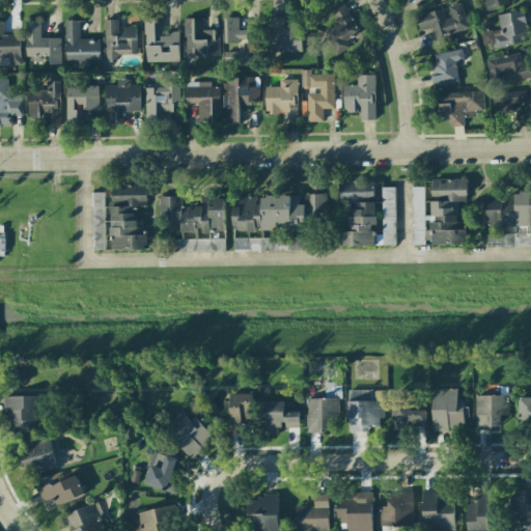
[(482,0),(486,9),(512,1),(511,0),(482,0)]
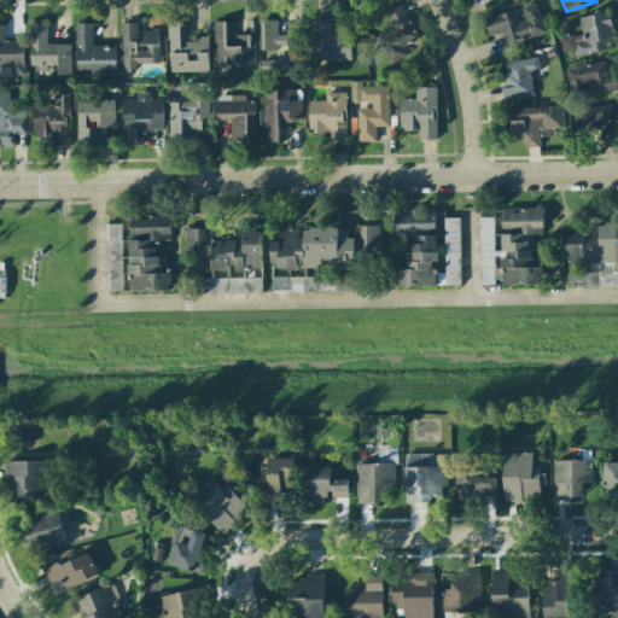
[(407,56),(402,47),(418,39),(398,1),(382,10),(391,28),(374,36),(390,65),(407,56)]
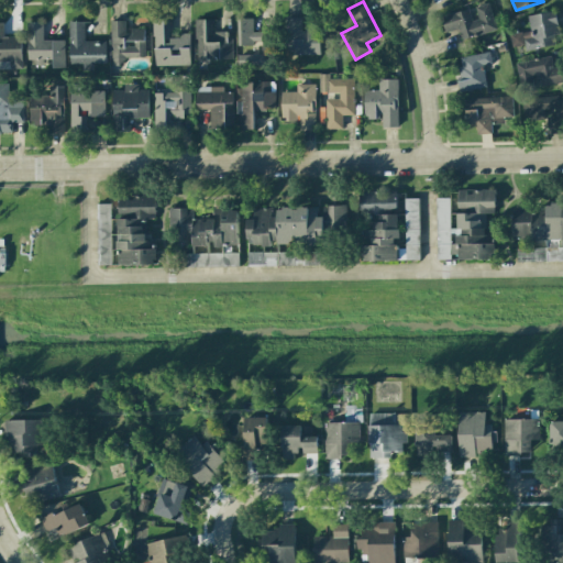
[(461,41),(497,30),(489,2),(472,8),(440,17),(444,33),(457,30),(461,41)]
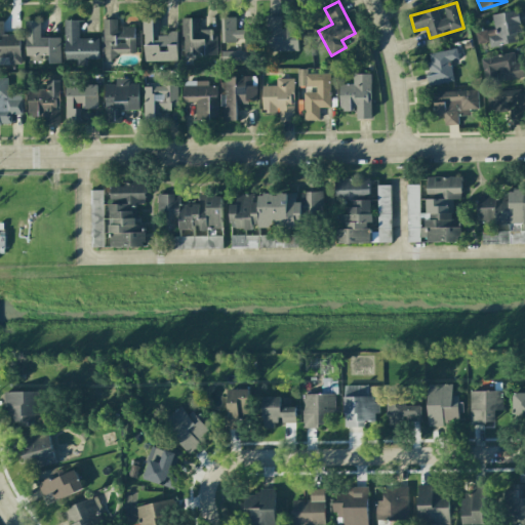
[(522,33),(517,10),(492,14),(494,29),(475,33),(477,43),(488,40),(489,47),(518,42),(516,34),(522,33)]
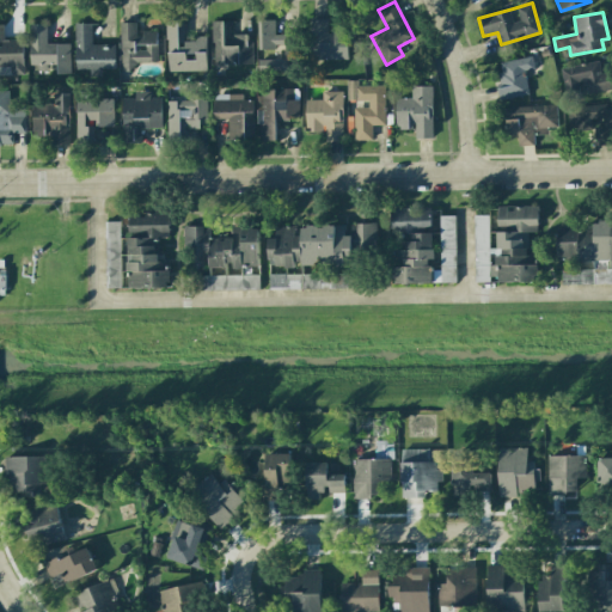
[(347,28),(328,28),(328,19),(313,19),(313,59),(347,59),(347,28)]
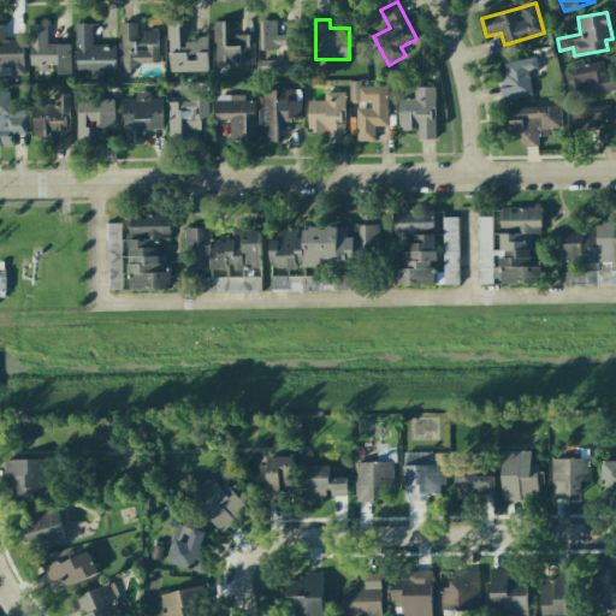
[(214,66),(253,65),(253,34),(234,35),(234,21),(213,22),(214,66)]
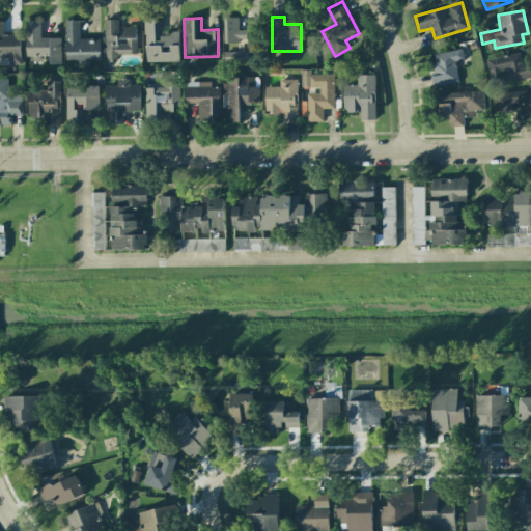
[(224,42),(247,42),(247,52),(224,53),(225,62),(260,61),(259,29),(239,30),(238,18),(223,18),(224,42)]
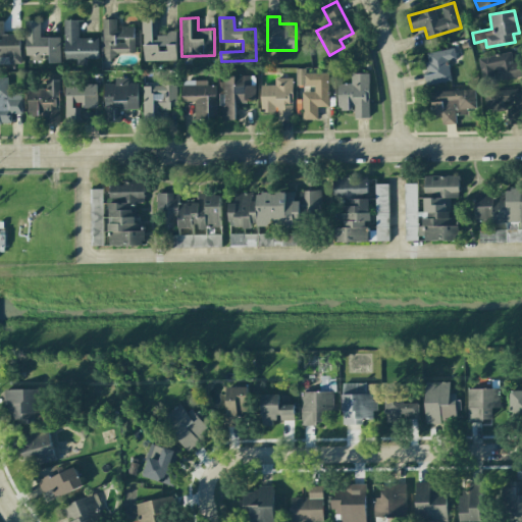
[(116,18),(103,18),(102,60),(114,60),(114,53),(135,53),(135,28),(116,28),(116,18)]
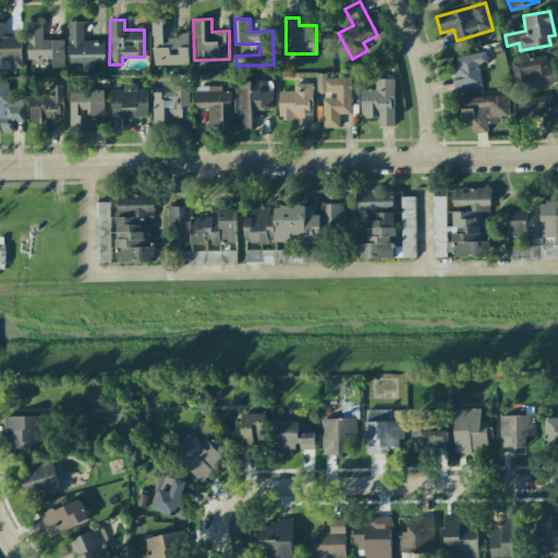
[(153,65),(187,64),(187,35),(168,36),(167,20),(152,20),(153,65)]
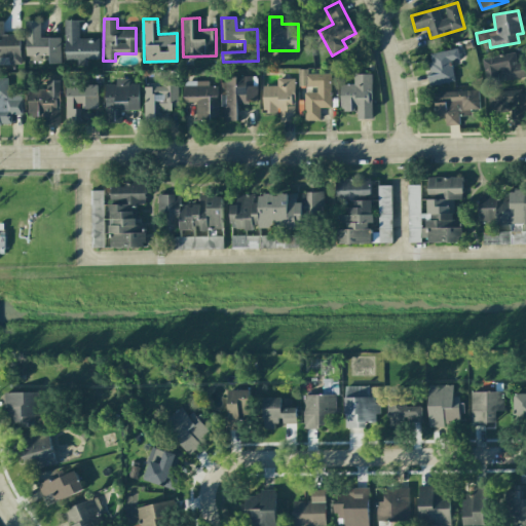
[(99,38),(79,38),(79,20),(64,21),(65,61),(99,60),(99,38)]
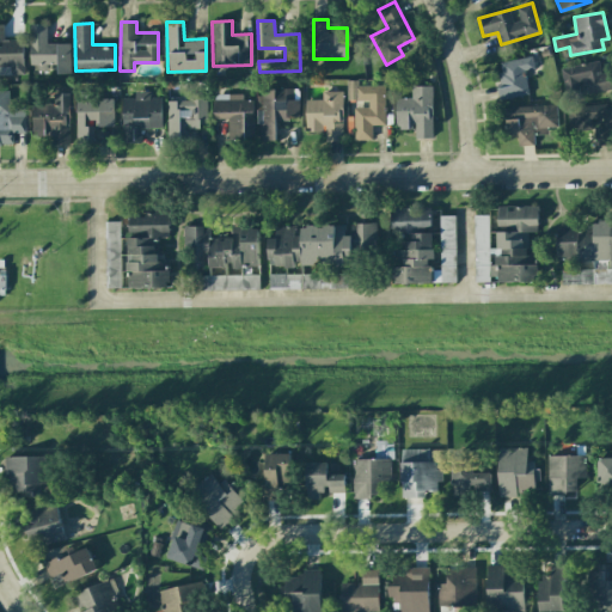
[(4,24),(0,24),(0,66),(8,67),(8,75),(24,74),(23,40),(4,40),(4,24)]
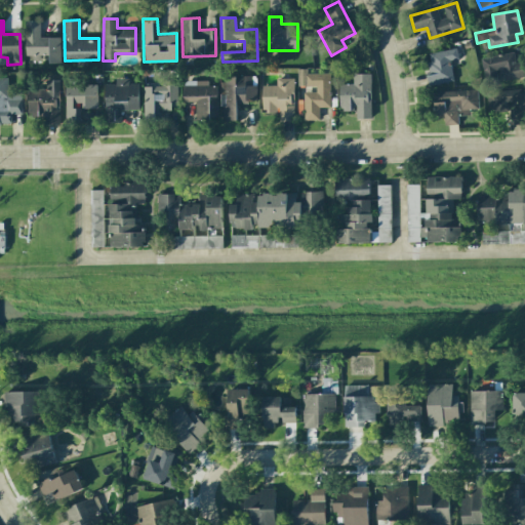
[(40,21),(24,21),(25,59),(40,58),(40,55),(49,54),(49,64),(61,63),(59,37),(40,37),(40,21)]
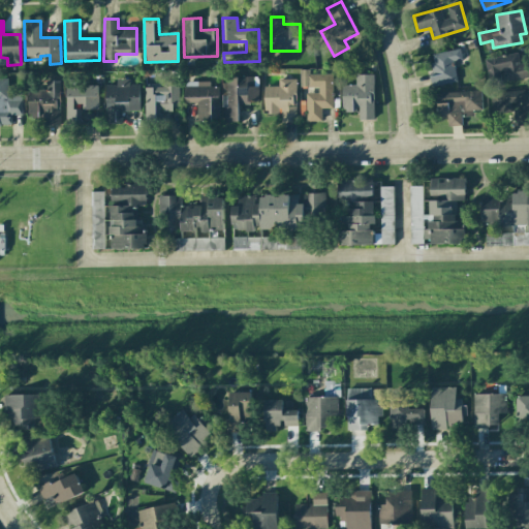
[(429,54),(434,86),(457,82),(454,61),(462,59),(460,49),(429,54)]
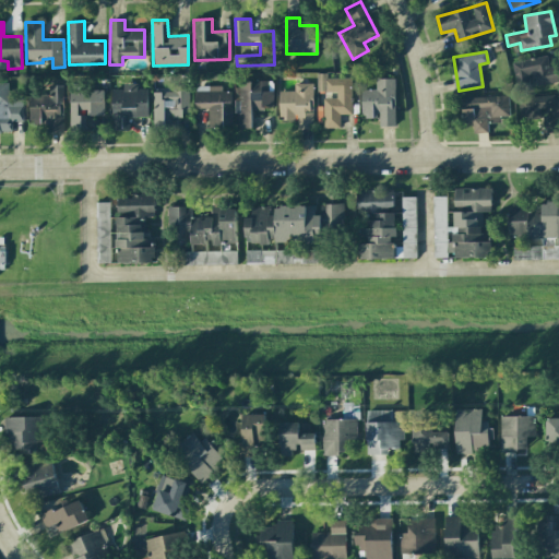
[(511,62),(515,83),(535,80),(536,85),(558,81),(556,66),(548,67),(546,56),(511,62)]
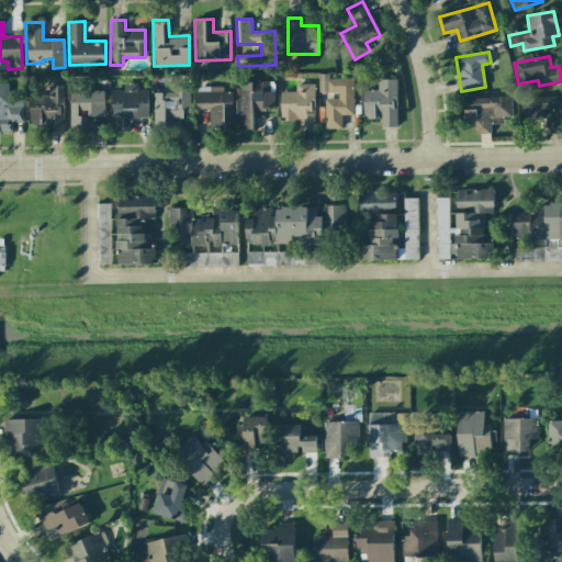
[(325,99),(325,128),(341,128),(341,115),(353,115),(352,76),(318,77),(318,92),(337,92),(337,99),(325,99)]
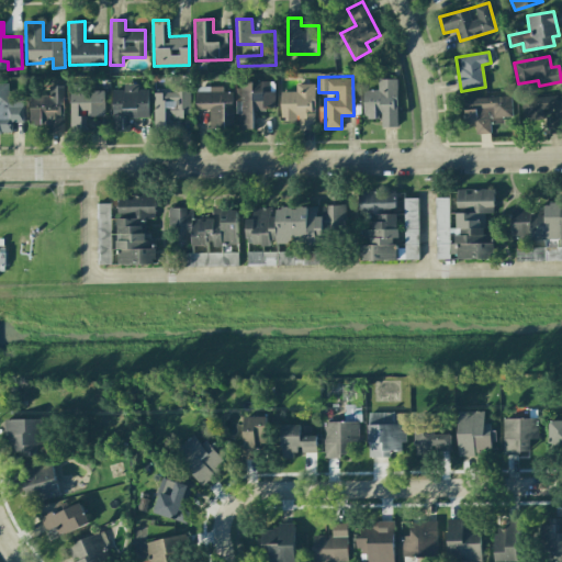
[(396,79),(378,79),(378,90),(362,90),(363,117),(381,117),(381,127),(397,127),(396,79)]
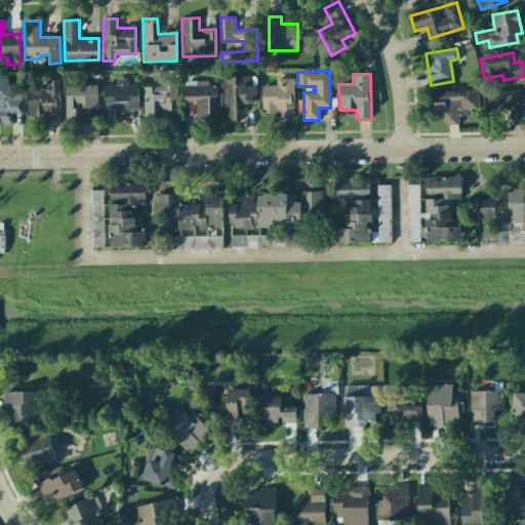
[(255,76),(223,76),(223,121),(236,121),(236,103),(255,103),(255,76)]
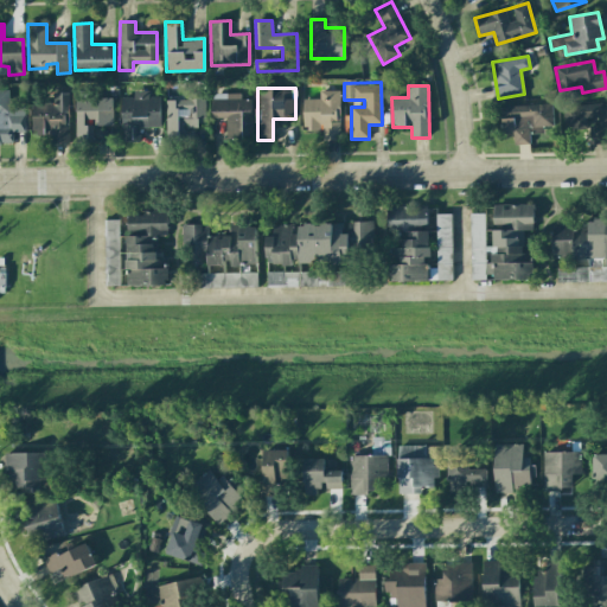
[(8,90),(0,89),(0,144),(13,144),(13,132),(25,132),(25,114),(8,114),(8,90)]
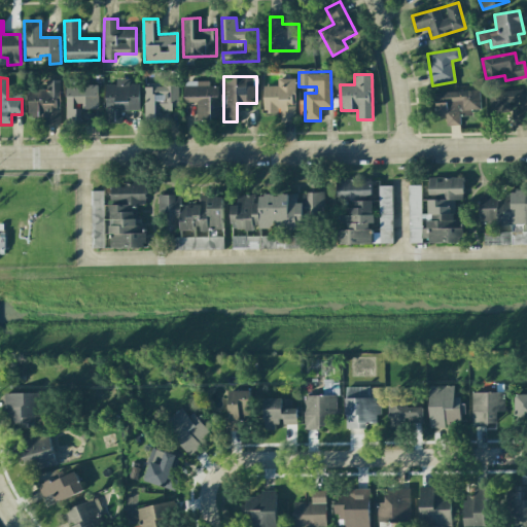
[(177,77),(163,78),(163,86),(143,88),(144,121),(160,120),(159,110),(178,109),(177,77)]
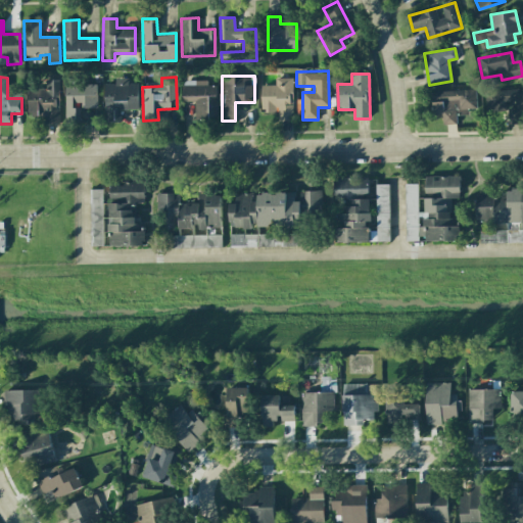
[(138,109),(138,83),(128,84),(128,78),(114,79),(114,84),(104,84),(105,122),(121,122),(120,109),(138,109)]
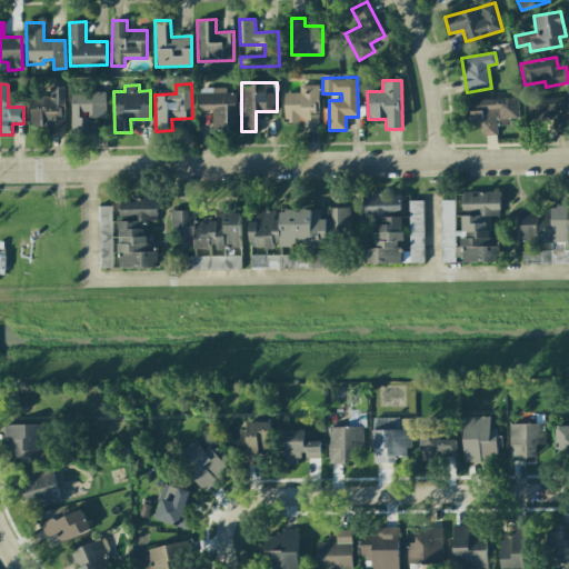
[(283,121),(301,120),(301,130),(318,130),(318,85),(299,86),(299,92),(283,93),(283,121)]
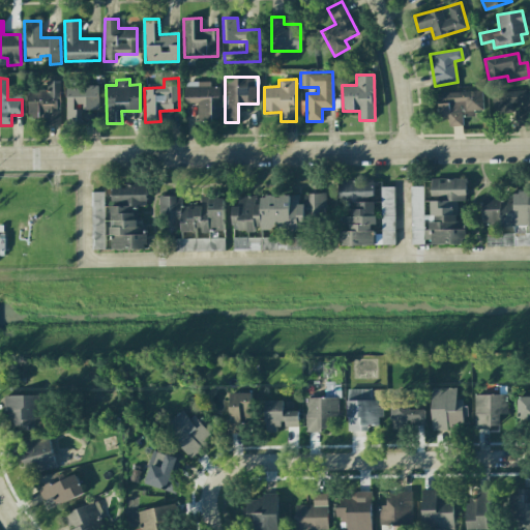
[(59,81),(46,81),(47,90),(28,91),(28,117),(46,117),(46,125),(60,125),(59,81)]
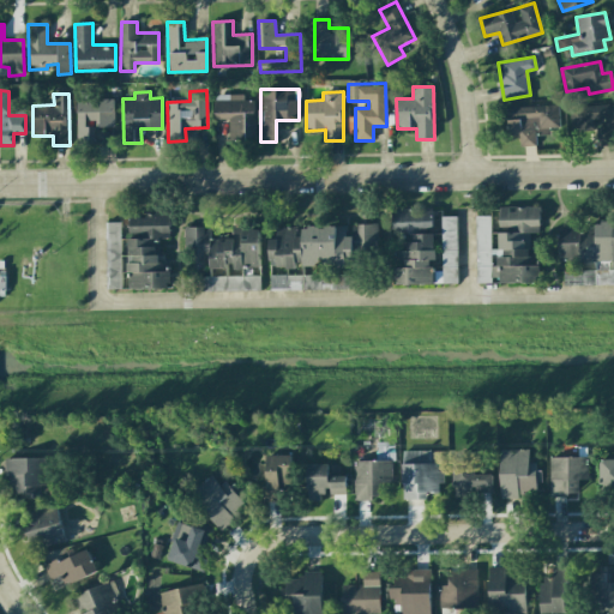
[(228,119),(229,139),(254,138),(253,100),(242,101),(242,95),(214,95),(214,119),(228,119)]
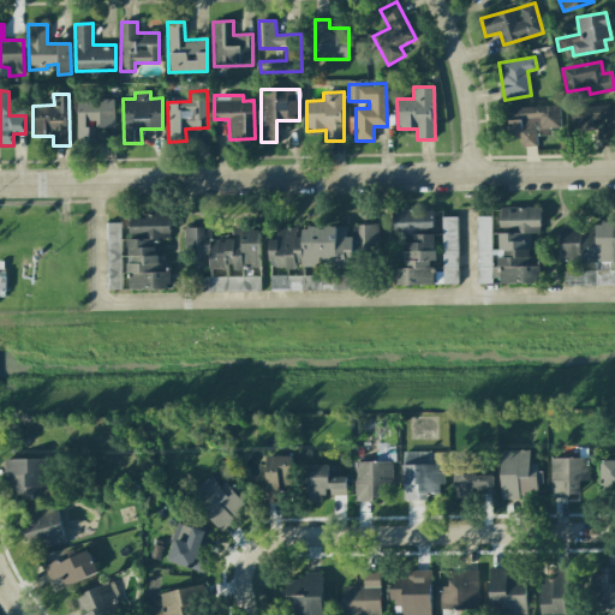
[(114,126),(113,99),(76,99),(77,138),(89,138),(89,120),(95,120),(95,127),(114,126)]
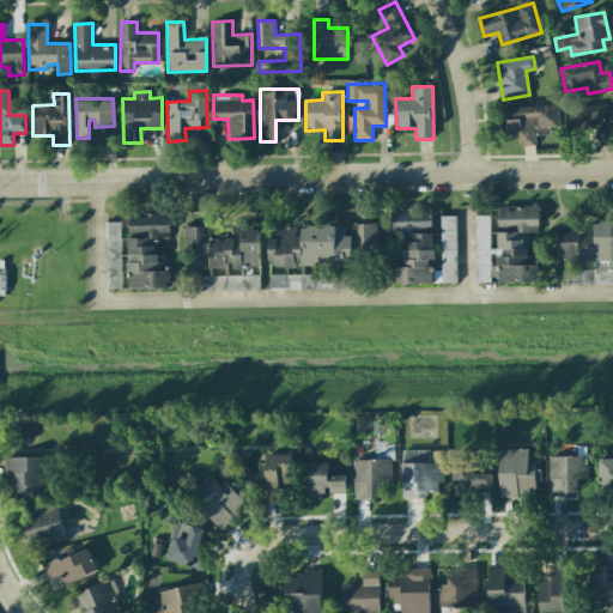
[(612,104),(568,105),(568,132),(594,131),(594,125),(595,125),(596,145),(612,144),(612,104)]
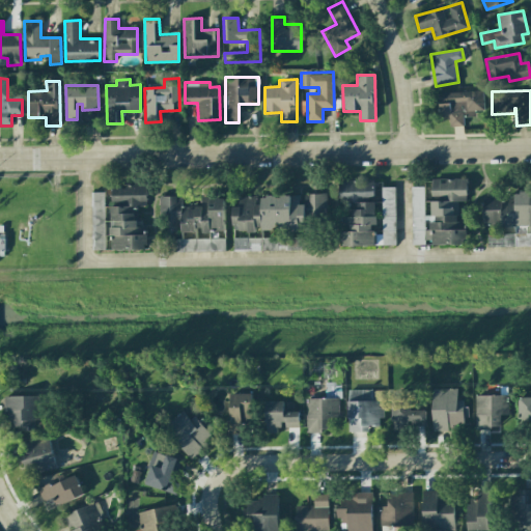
[(464,126),(464,116),(475,116),(474,111),(483,110),(482,91),(438,93),(439,116),(449,116),(449,127),(464,126)]
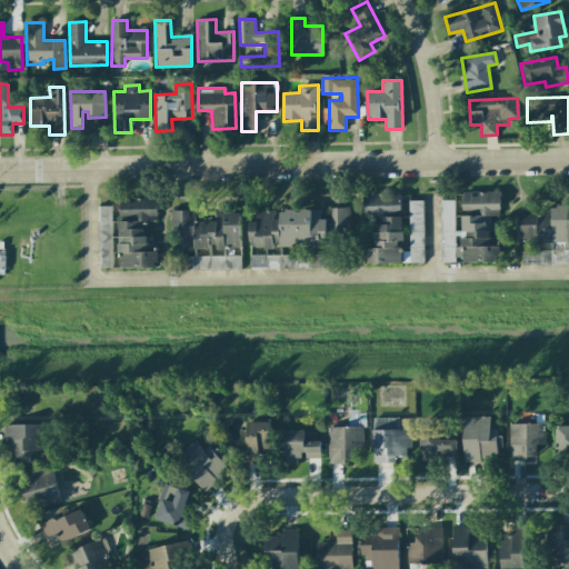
[(442,262),(501,261),(500,236),(488,237),(488,216),(500,216),(500,191),(462,192),(462,210),(478,210),(478,216),(461,216),(461,231),(455,231),(455,200),(440,200),(442,262)]
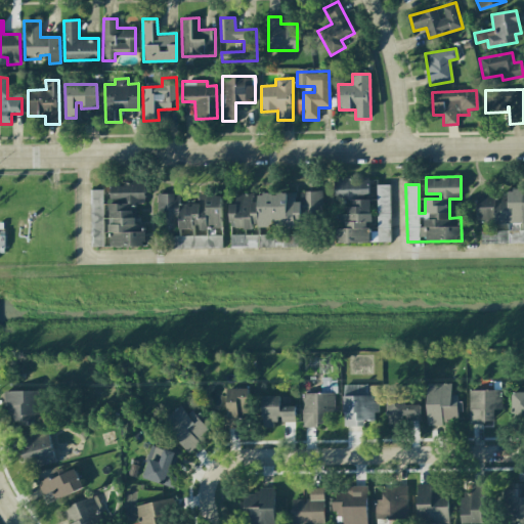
[(390,242),(389,184),(377,185),(378,226),(370,226),(369,177),(334,178),(335,201),(346,201),(347,214),(340,214),(341,227),(338,227),(338,243),(390,242)]
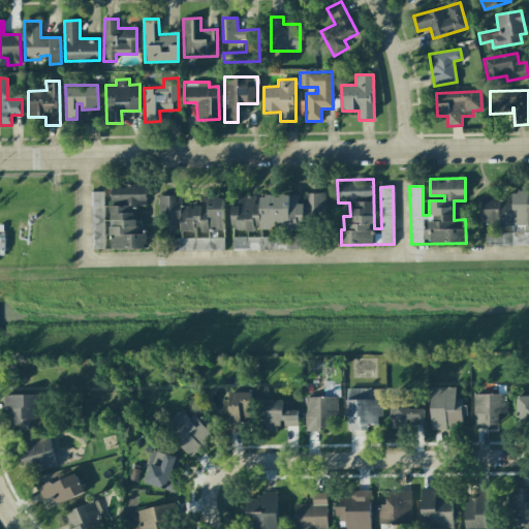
[(111,205),(146,205),(147,184),(112,183),(111,205)]
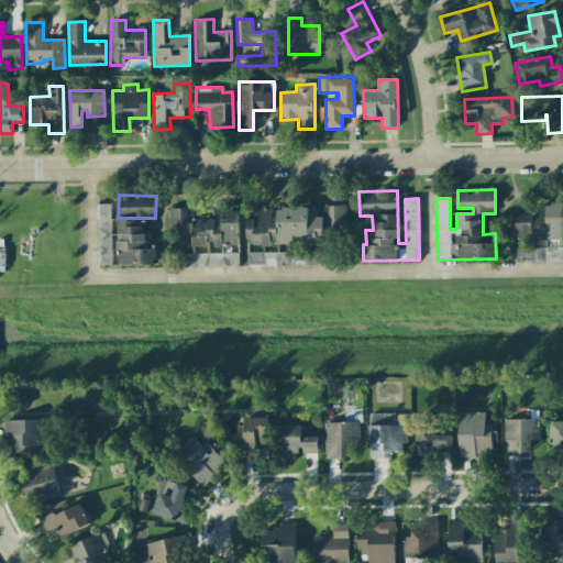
[(512,241),(562,239),(562,202),(545,203),(545,216),(531,216),(531,208),(511,208),(512,241)]
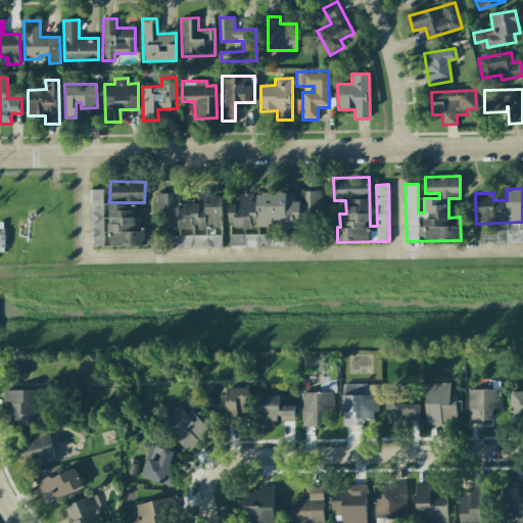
[(90,190),(91,246),(103,246),(102,189),(90,190)]
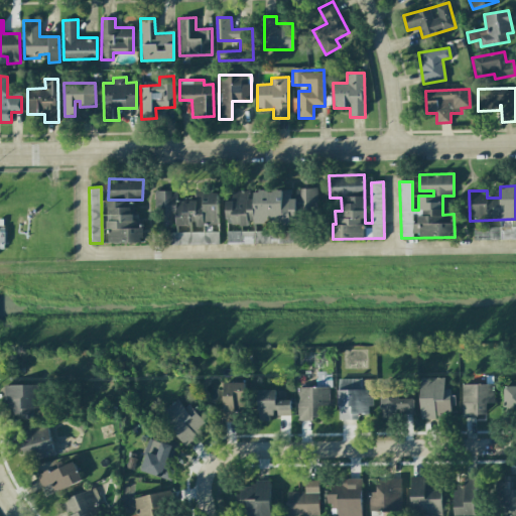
[(295,223),(295,212),(317,211),(316,187),(296,188),(296,198),(291,198),(290,189),(251,190),(233,190),(233,201),(226,201),(227,226),(249,225),(249,224),(295,223)]
